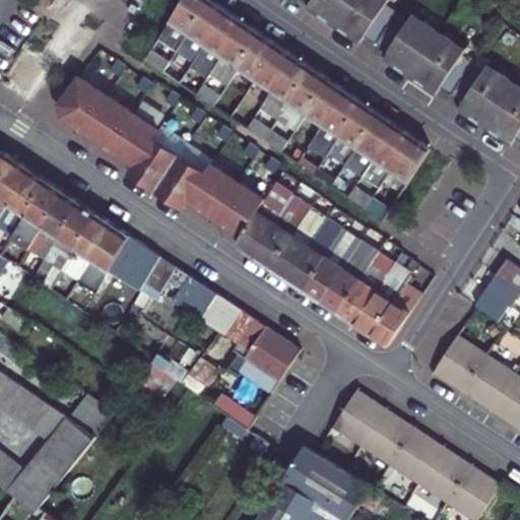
[(211,0),(210,0),(186,0),(159,40),(177,51),(211,0)]
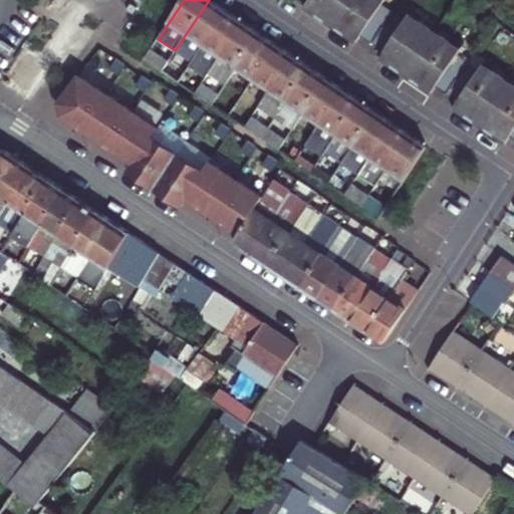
[(225,11),(209,0),(175,50),(191,61),(225,11)]
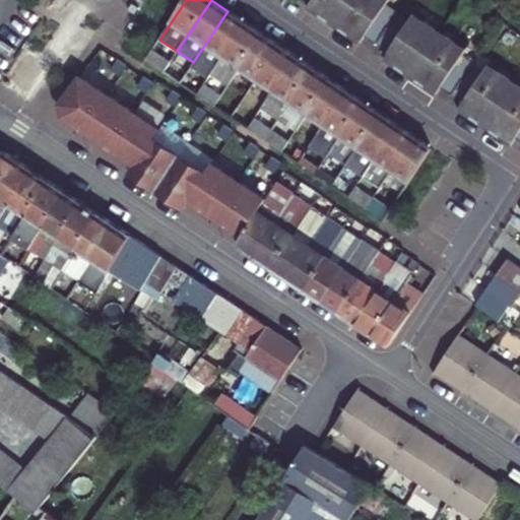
[(310,0),(312,1),(310,5),(362,41),(366,38),(388,53),(386,57),(439,92),(441,88),(463,104),(460,108),(514,143),(516,139),(519,141),(519,82),(491,63),(484,73),(461,58),(468,48),(415,12),(409,22),(386,6),(390,0),(310,0)]
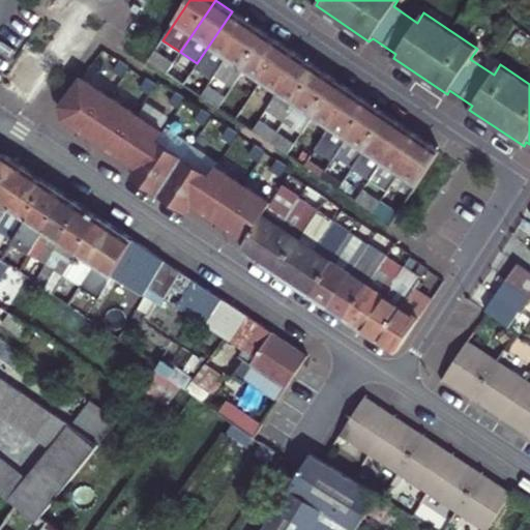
[(214,75),(248,23),(232,11),(197,63),(214,75)]
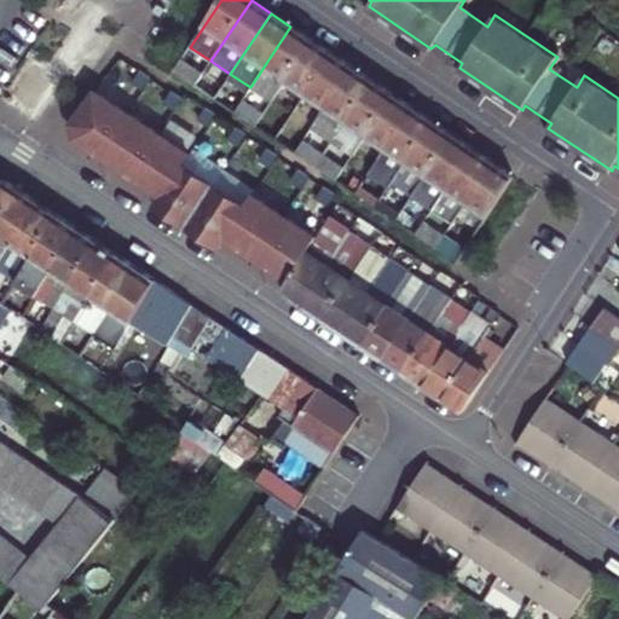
[(250,87),(270,100),(311,41),(290,27),(250,87)]
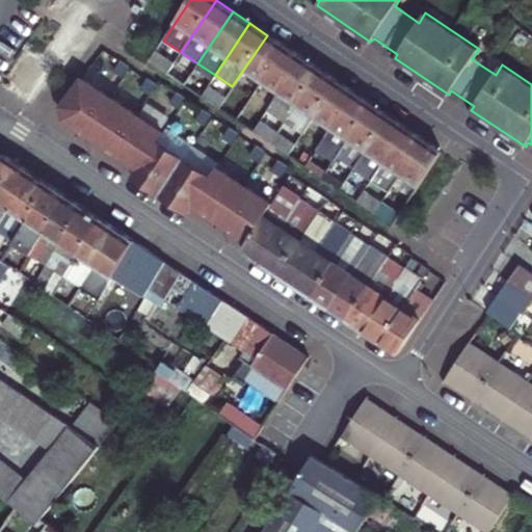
[(232,86),(249,98),(285,46),(267,35),(232,86)]
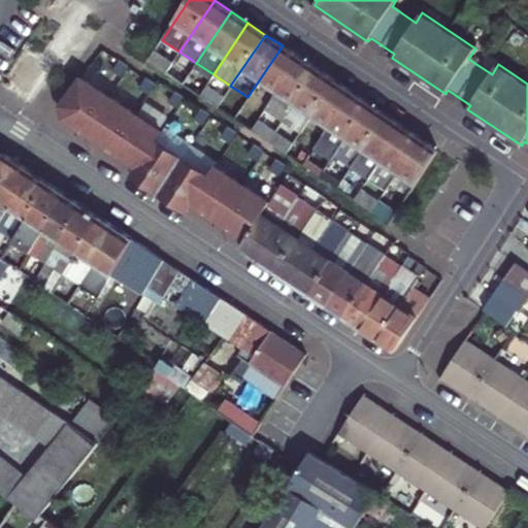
[(248,97),(264,108),(299,57),(283,45),(248,97)]
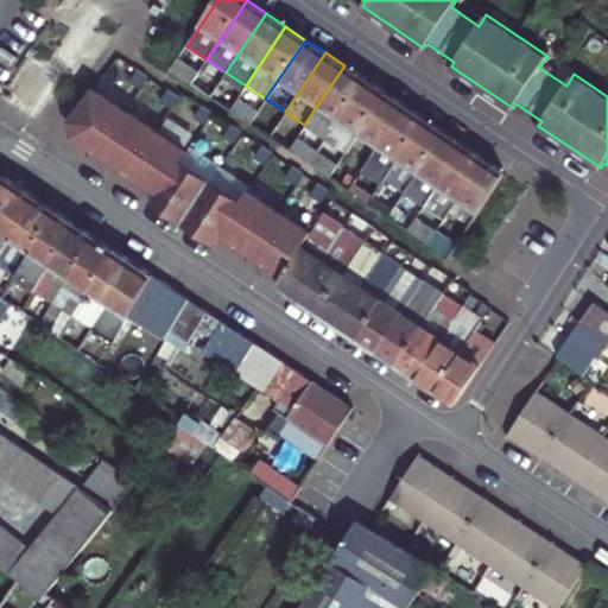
[(198,71),(178,57),(171,69),(190,83),(198,71)]
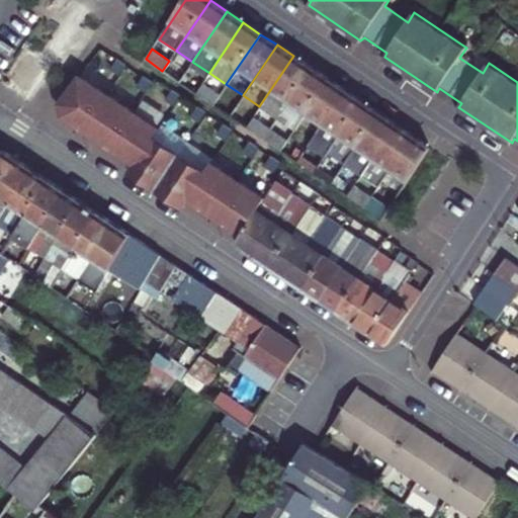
[(259,106),(275,118),(310,68),(293,56),(259,106)]
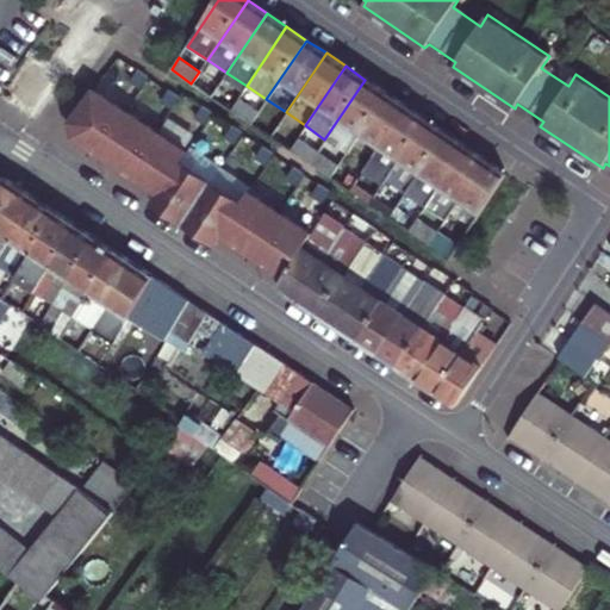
[(144,67),(137,75),(147,83),(154,73),(144,67)]
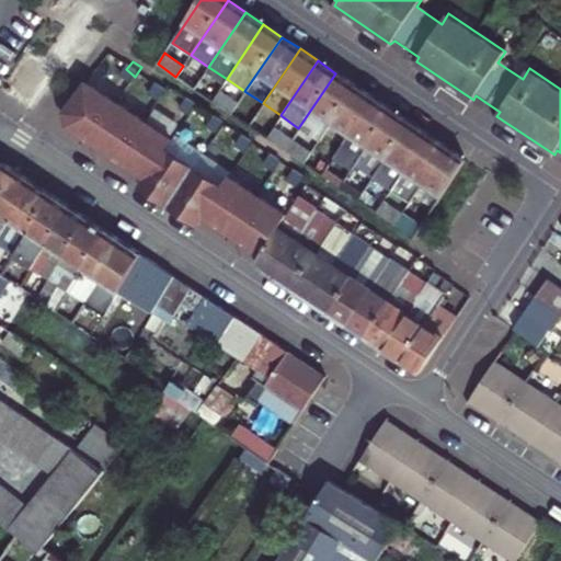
[(175,77),(194,89),(201,78),(183,66),(175,77)]
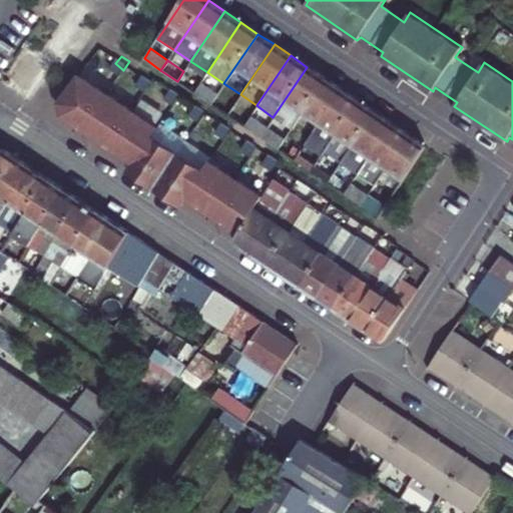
[(273,117),(291,128),(325,78),(307,67),(273,117)]
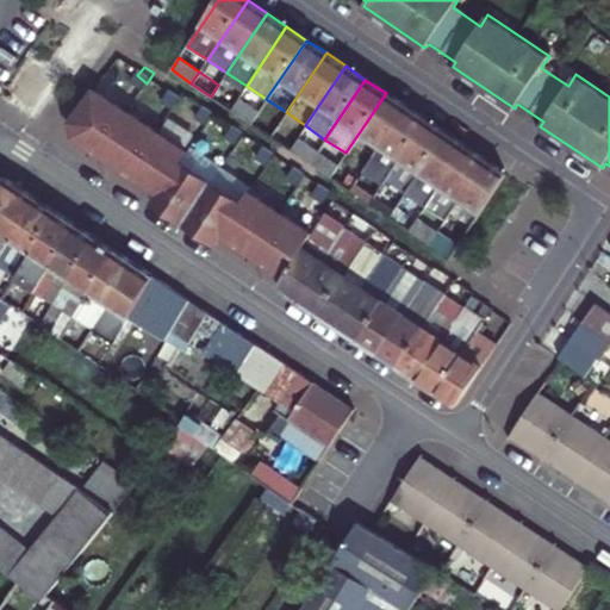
[(230,110),(238,98),(218,85),(211,97),(230,110)]
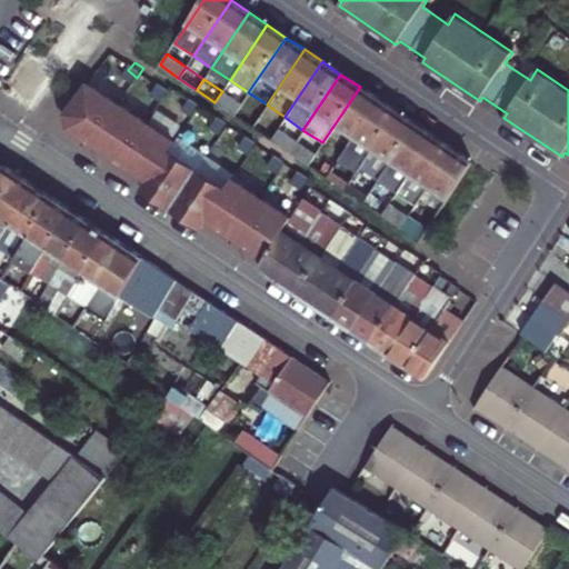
[(162,81),(156,91),(166,97),(172,88),(162,81)]
